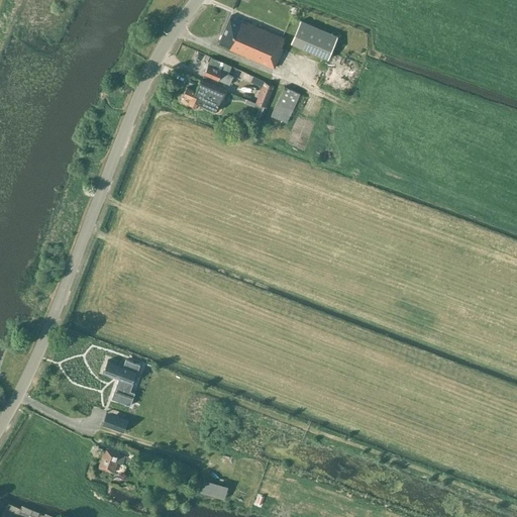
[(284,37),(230,15),(217,43),(274,68),(283,48),(281,46),(284,37)]
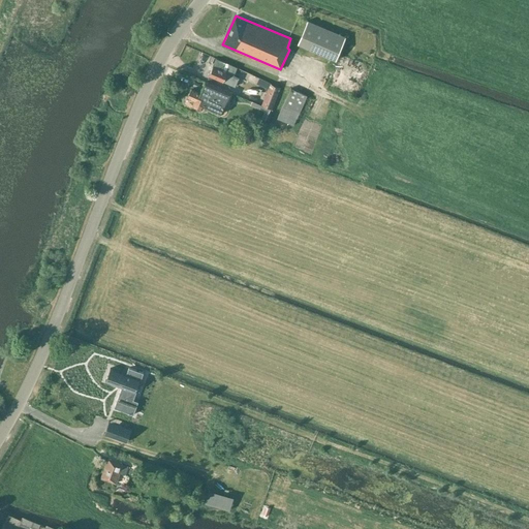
[(345,36),(308,21),(298,44),(336,60),(345,36)]
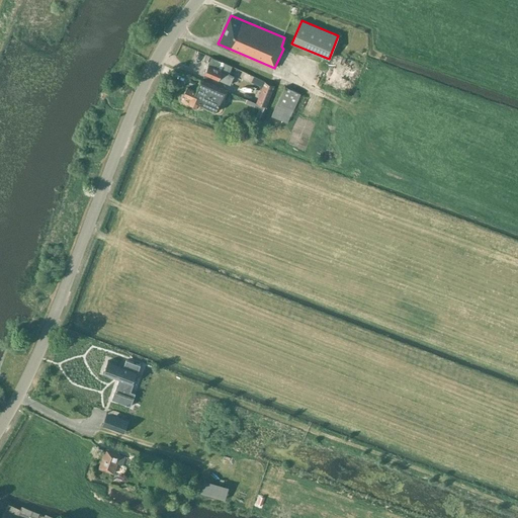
[(229,73),(232,66),(211,57),(208,65),(229,73)]
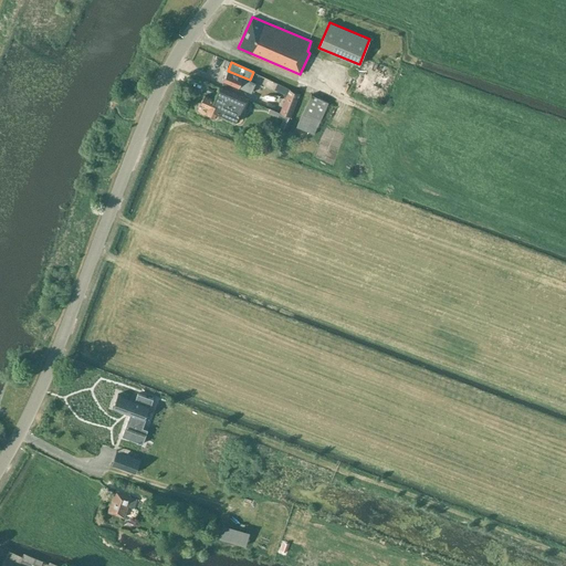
[(223,81),(239,87),(251,93),(254,84),(227,72),(223,81)]
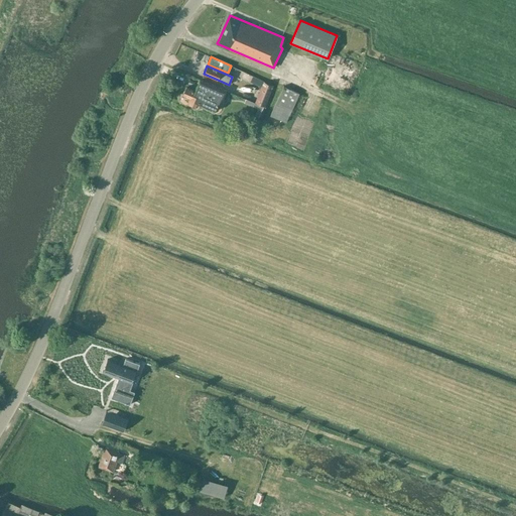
[(247,82),(249,76),(238,73),(236,80),(247,82)]
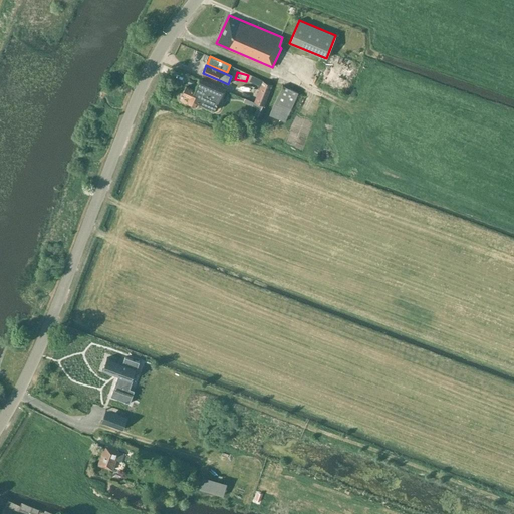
[(249,82),(260,86),(262,81),(263,80),(252,75),(249,82)]
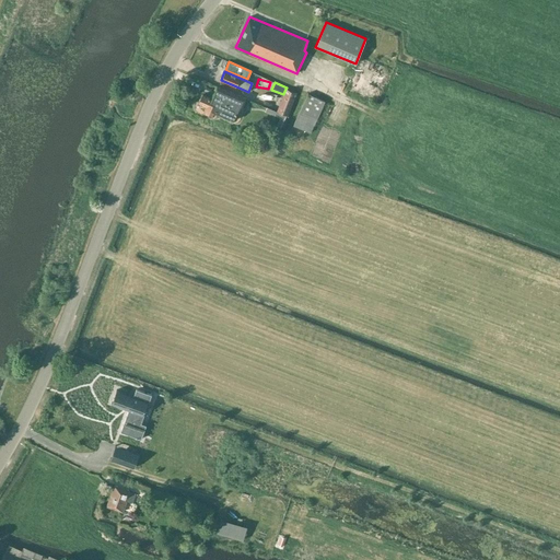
[(212,97),(202,93),(198,103),(206,106),(203,111),(212,115),(214,111),(236,120),(245,98),(218,86),(212,97)]
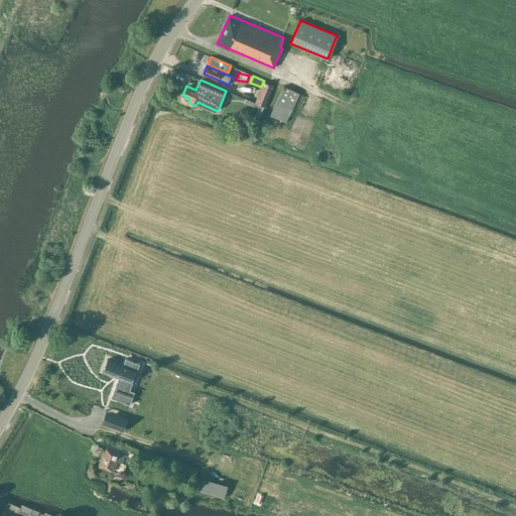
[(255,102),(265,106),(273,86),(263,82),(261,87),(255,102)]
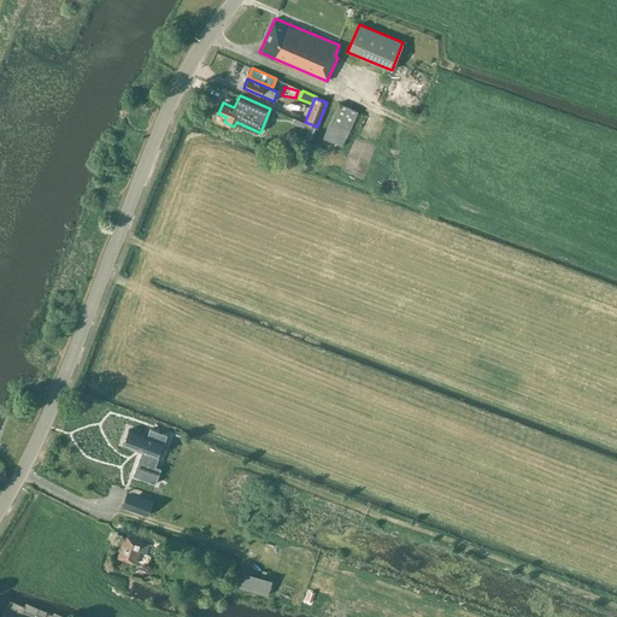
[(322,137),(341,146),(358,111),(339,103),(322,137)]
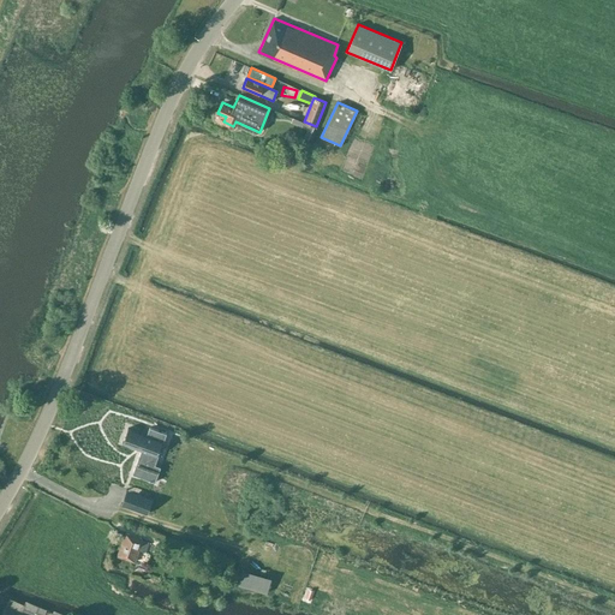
[(314,127),(292,118),(291,123),(306,130),(303,137),(308,139),(314,127)]
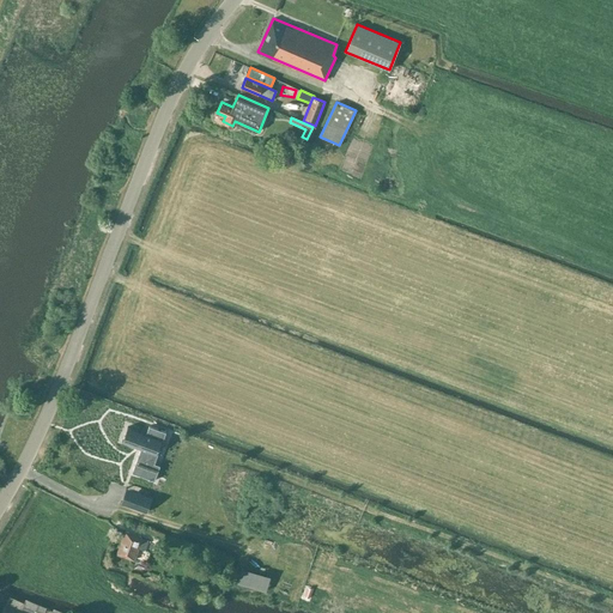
[(365,153),(372,127),(356,122),(349,149),(365,153)]
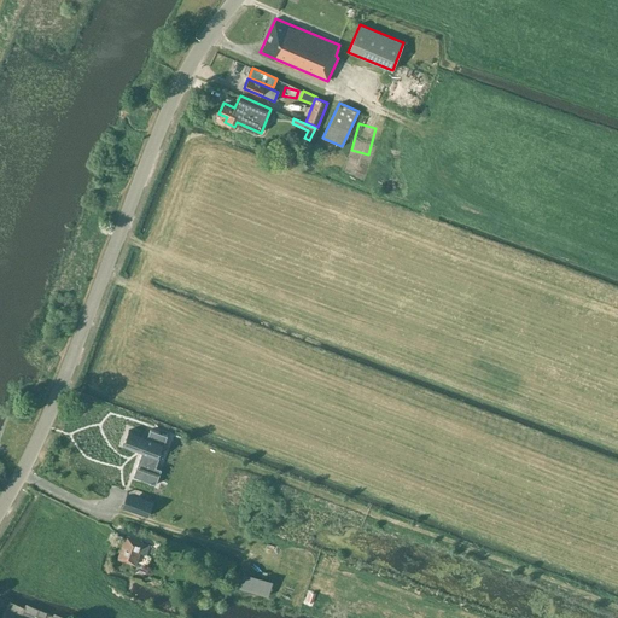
[(147,437),(128,430),(123,444),(143,452),(133,476),(147,482),(164,435),(151,430),(147,437)]
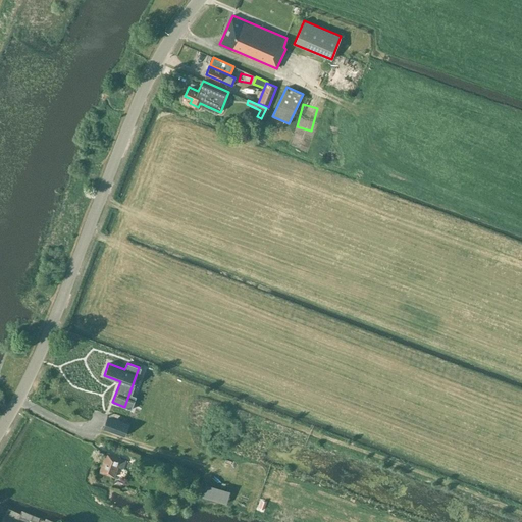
[(125,435),(129,423),(117,419),(113,431),(125,435)]
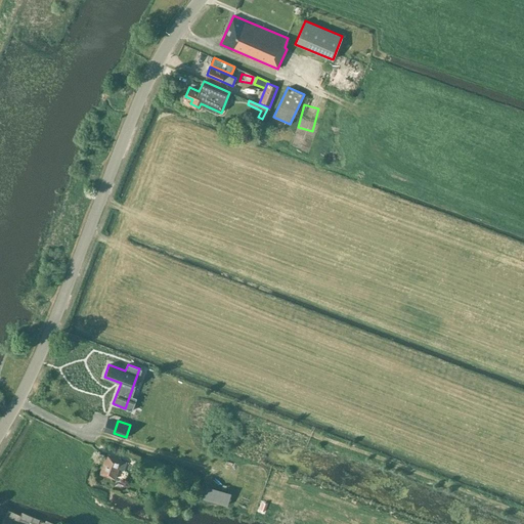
[(122,459),(106,453),(99,473),(115,479),(119,469),(124,471),(127,463),(121,460),(122,459)]
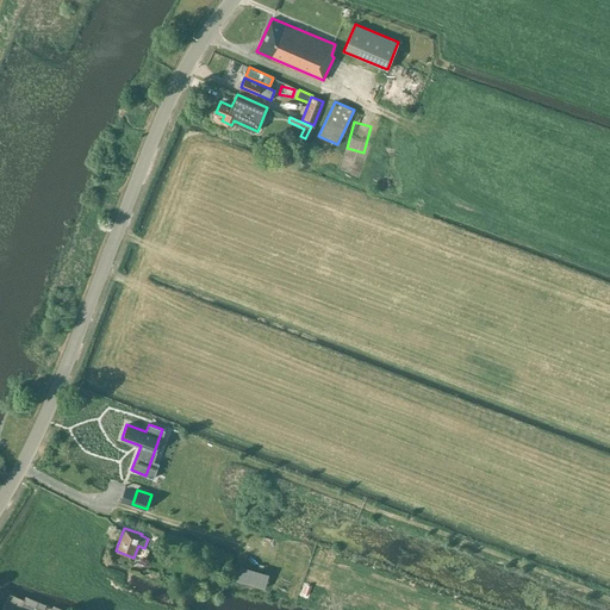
[(10,592),(5,602),(0,609),(30,609),(32,607),(38,609),(42,609),(45,605),(25,596),(23,599),(10,592)]
